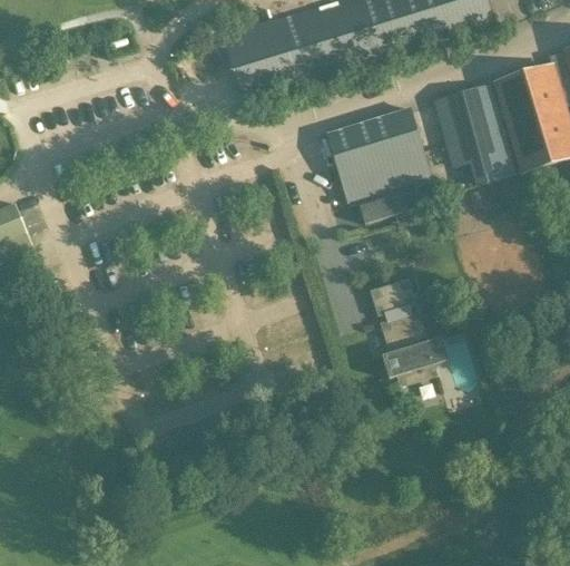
[(336,0),(224,36),(243,98),(494,22),(485,0),(336,0)]
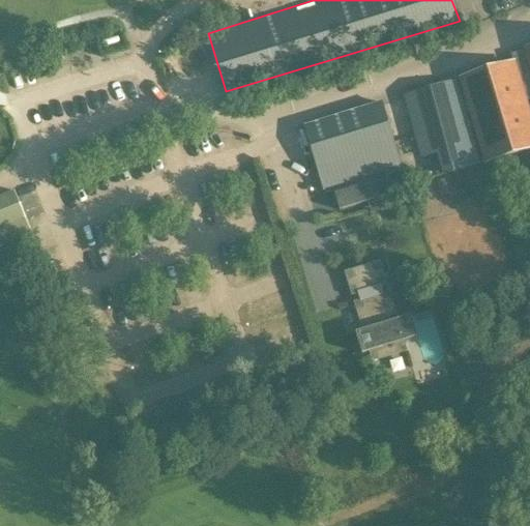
[(529,147),(529,44),(509,50),(512,58),(457,75),(483,161),(529,147)]
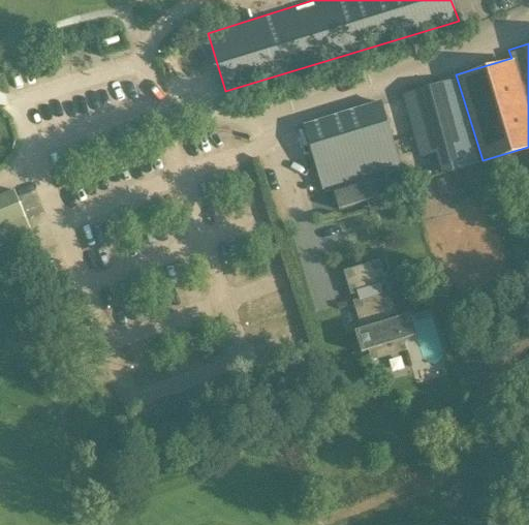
[(444,171),(477,160),(455,75),(402,91),(419,153),(437,149),(444,171)]
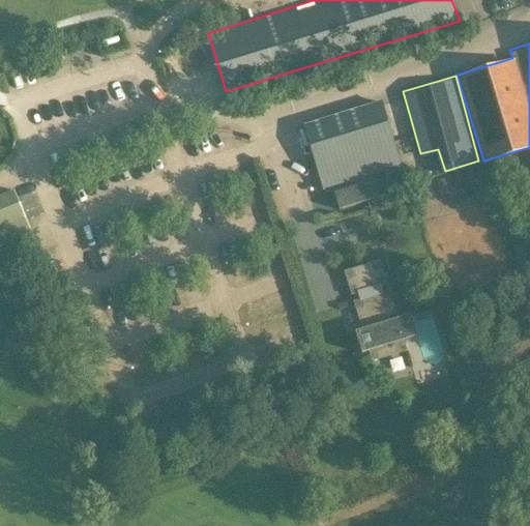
[(323,192),(403,167),(381,98),(303,122),(323,192)]
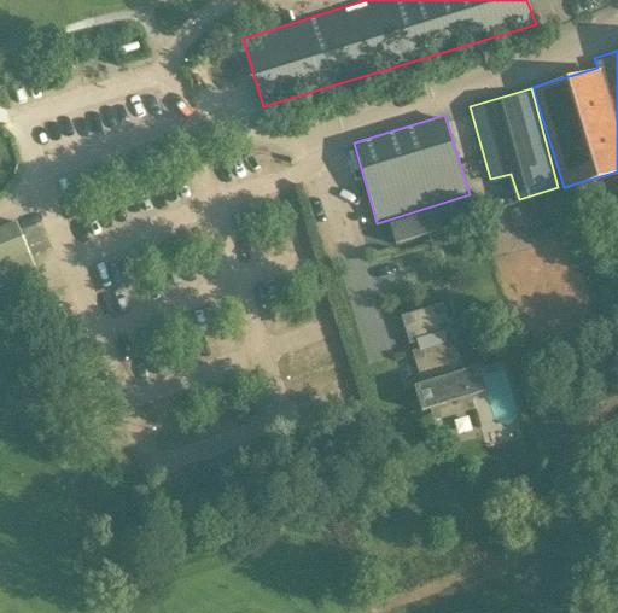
[(396,240),(427,231),(459,221),(454,202),(390,222),(396,240)]
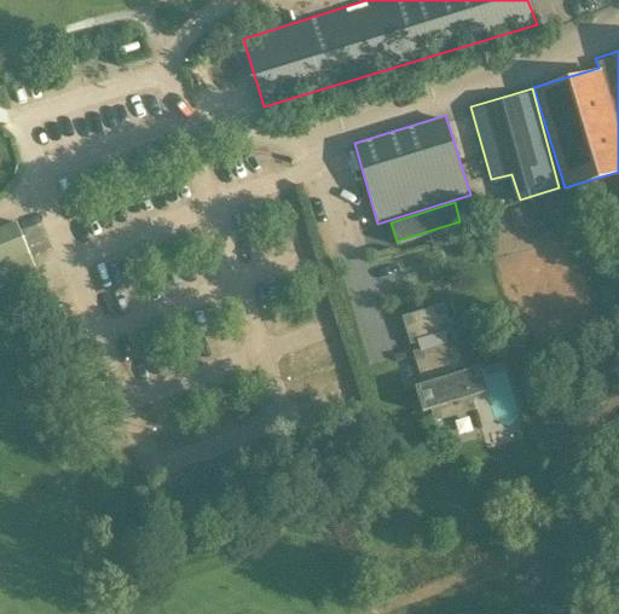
[(463,369),(453,336),(446,339),(444,330),(451,328),(443,301),(401,313),(410,341),(417,339),(420,346),(412,348),(422,381),(415,384),(422,409),(429,406),(433,418),(474,405),(470,394),(486,389),(479,364),(463,369)]
